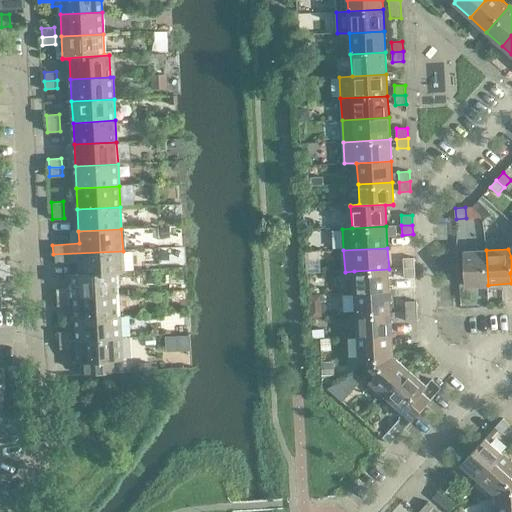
[(465,286),(488,285),(486,250),(463,251),(465,286)]
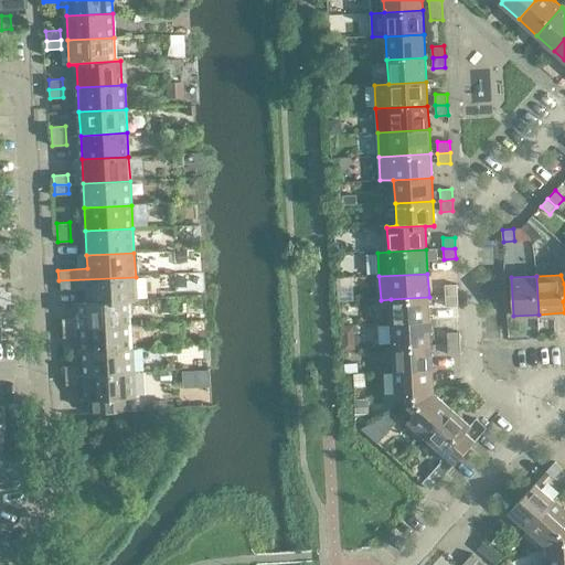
[(136,277),(59,280),(59,289),(73,289),(88,288),(88,301),(73,302),(73,304),(137,300),(136,277)]
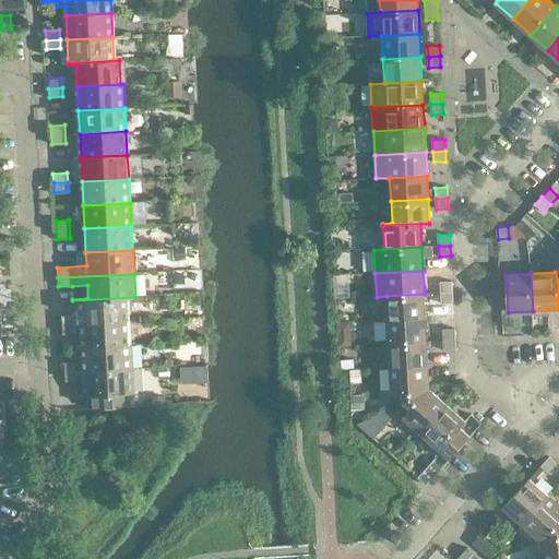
[(453,293),(452,282),(440,282),(441,294),(453,293)]
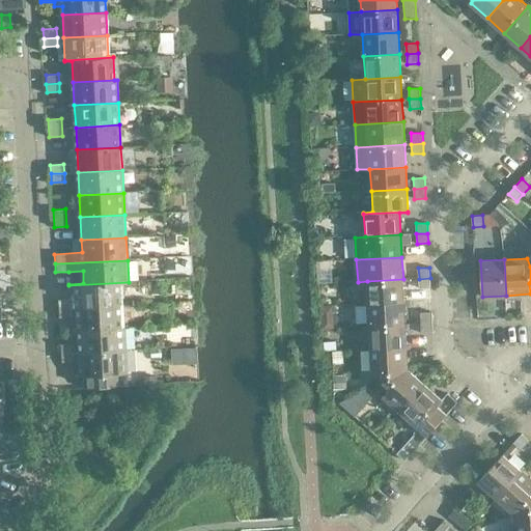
[(430,278),(419,279),(419,288),(430,287),(430,278)]
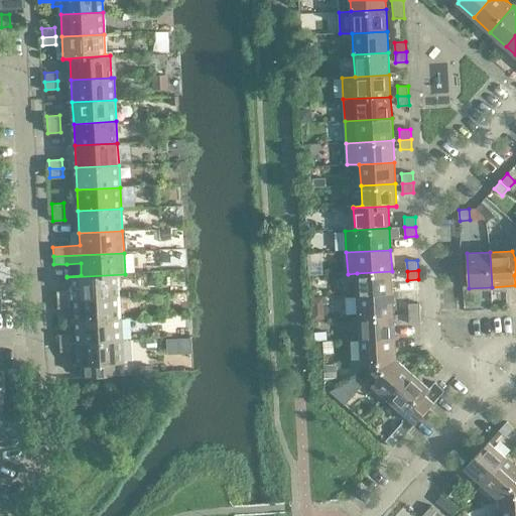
[(392,271),(357,273),(358,295),(393,293),(392,271)]
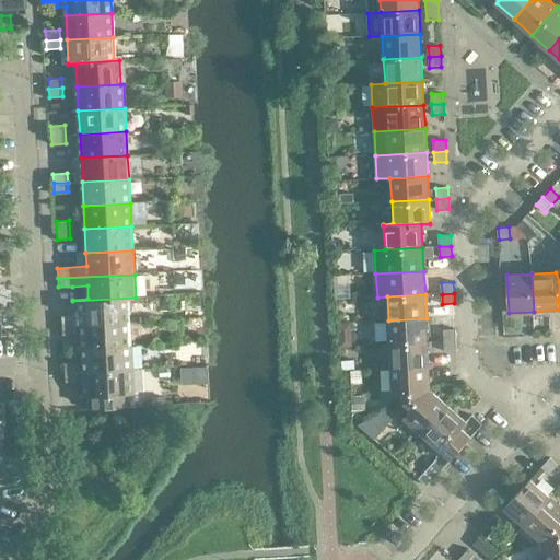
[(136,298),(72,301),(73,315),(60,316),(61,326),(76,325),(82,325),(129,322),(128,299),(136,299),(136,298)]
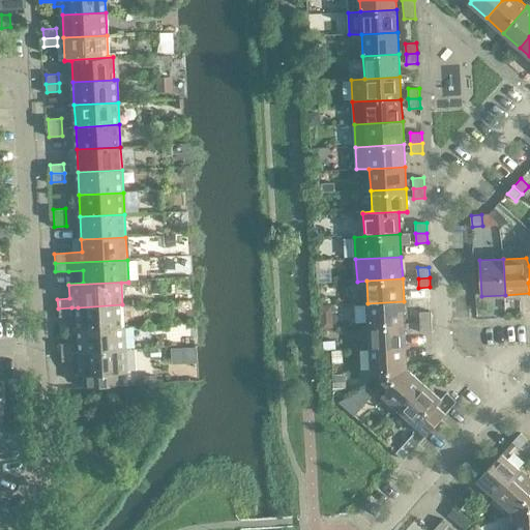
[(404,301),(367,303),(369,326),(405,324),(404,301)]
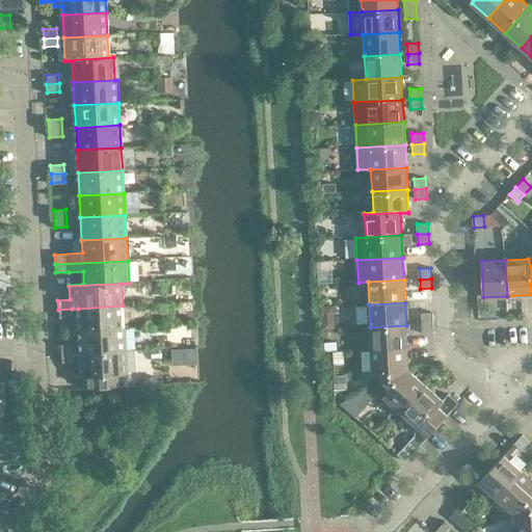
[(123,306),(78,309),(79,330),(125,328),(123,306)]
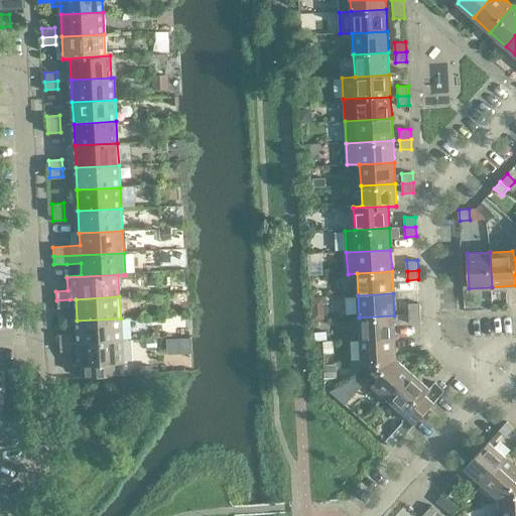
[(70,299),(56,300),(56,308),(70,307),(70,299)]
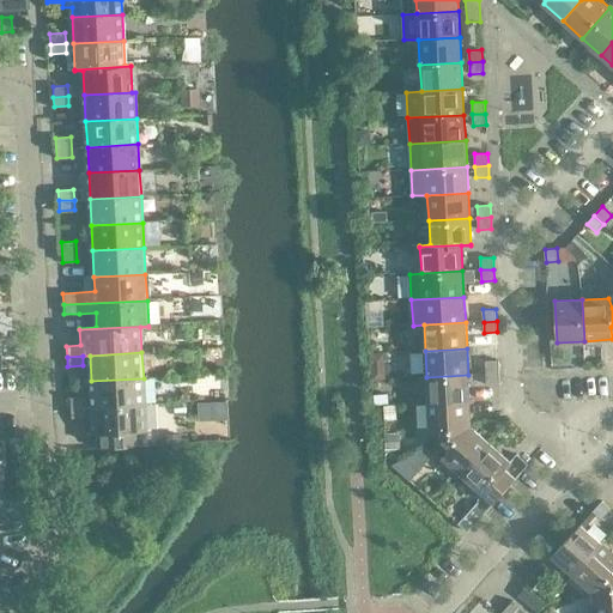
[(499,372),(498,360),(485,362),(486,374),(499,372)]
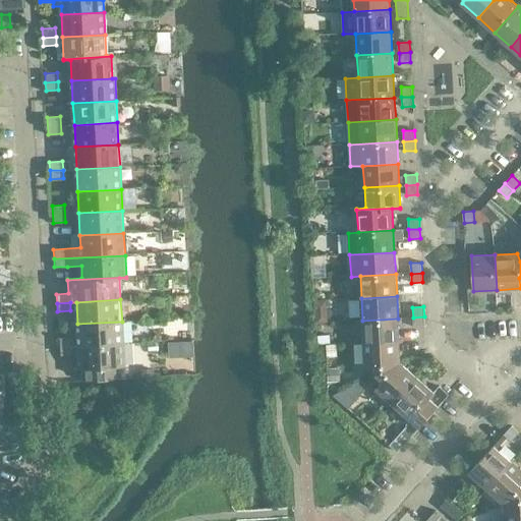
[(424,316),(413,317),(413,327),(425,327),(424,316)]
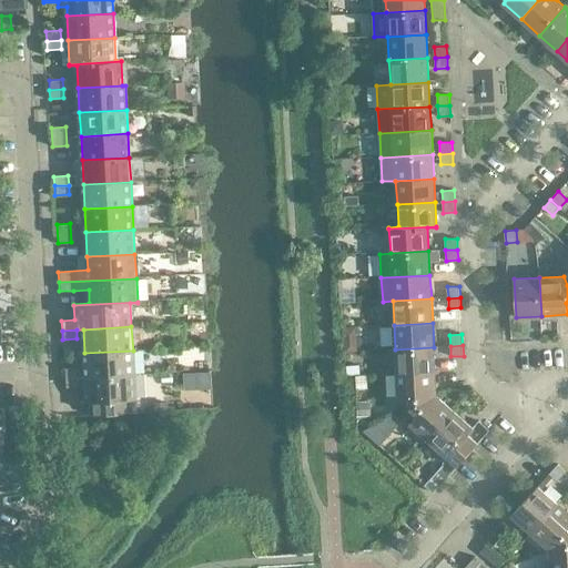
[(434,347),(395,350),(396,373),(435,371),(434,347)]
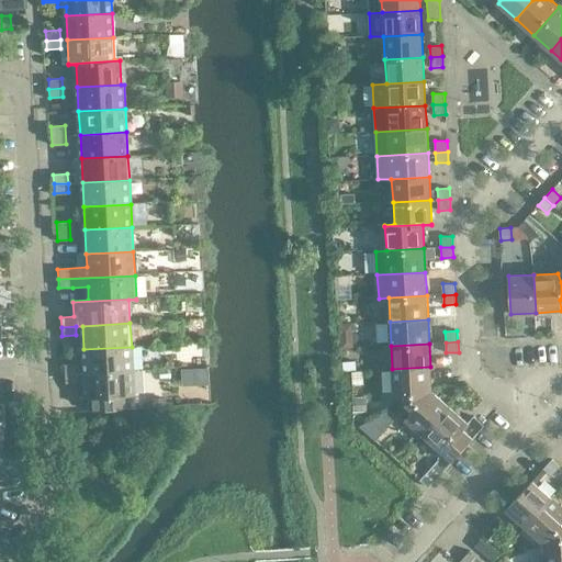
[(132,347),(83,349),(85,373),(133,371),(132,347)]
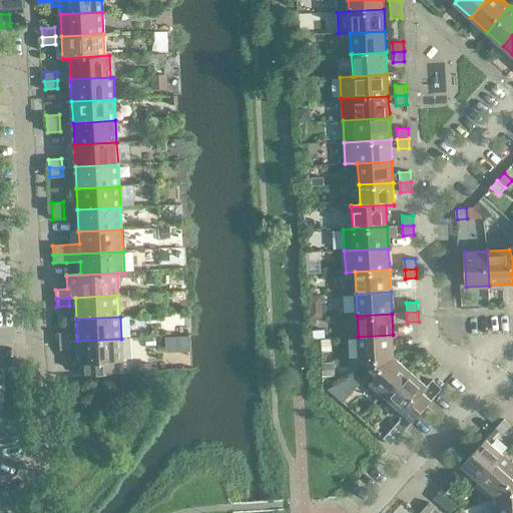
[(58,342),(71,341),(71,332),(58,333),(58,342)]
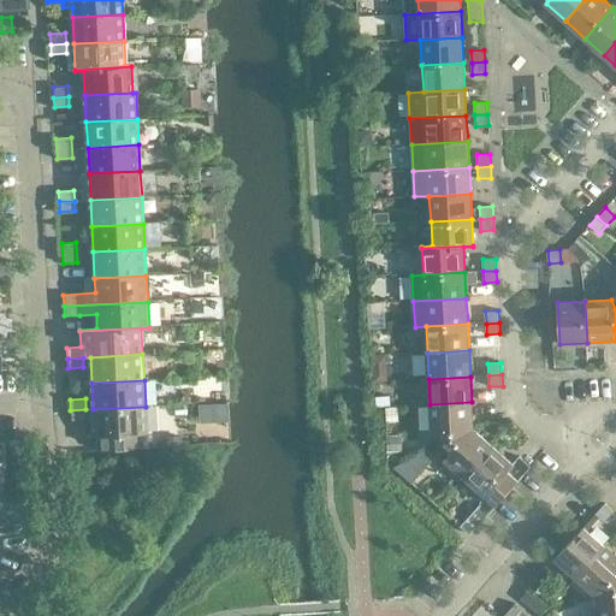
[(472,402),(430,404),(432,432),(445,431),(445,442),(473,428),(472,402)]
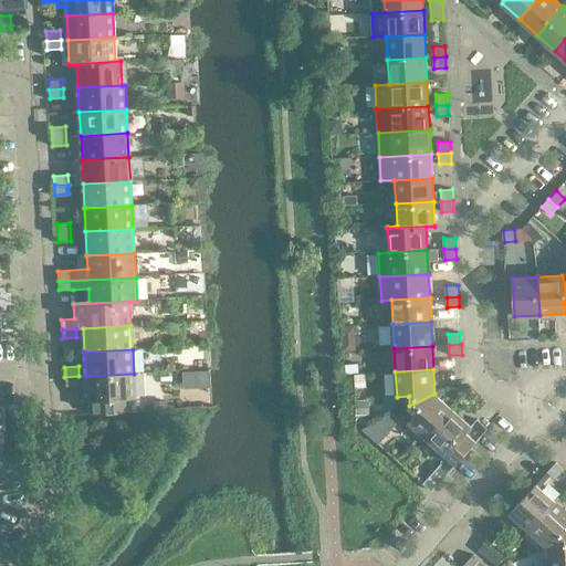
[(136,399),(134,374),(85,376),(87,401),(88,412),(134,411),(134,399),(136,399)]
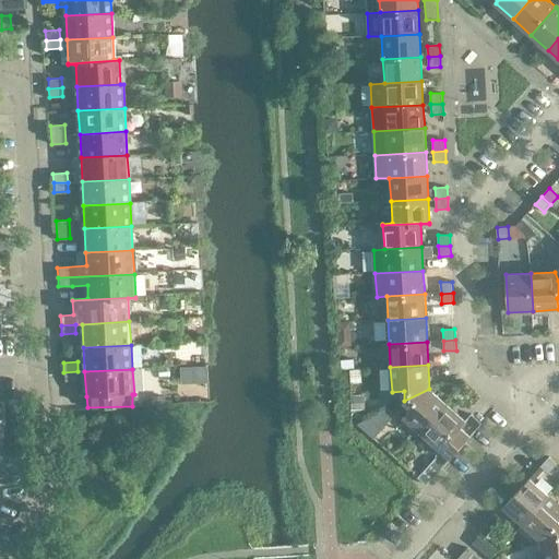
[(64,381),(79,381),(78,371),(63,372),(64,381)]
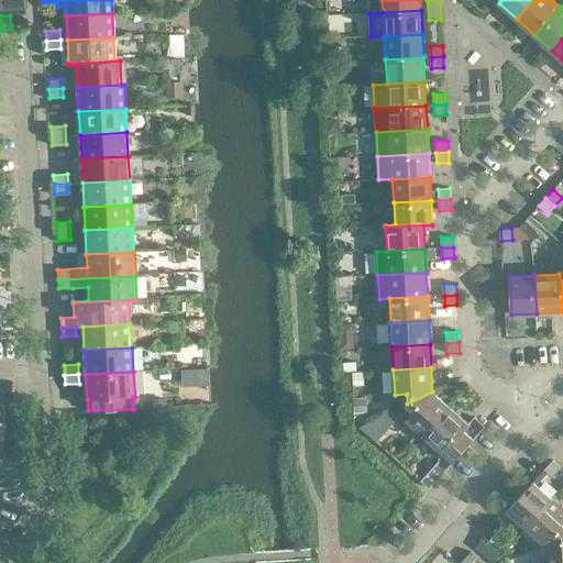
[(432,392),(407,404),(415,410),(407,419),(424,437),(451,408),(432,392)]
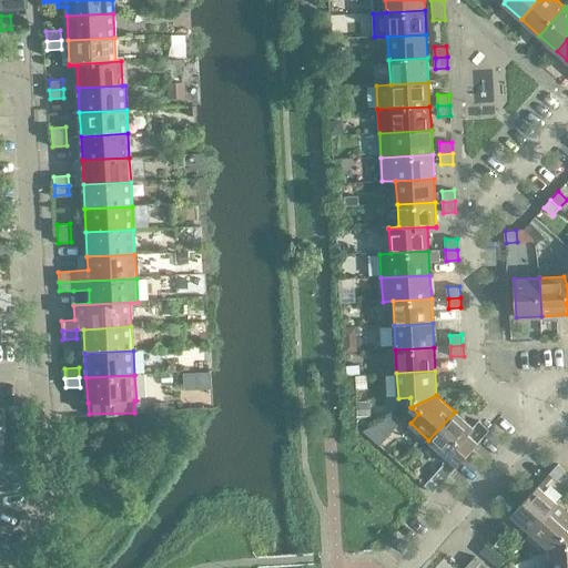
[(395,408),(369,429),(379,442),(405,421),(395,408)]
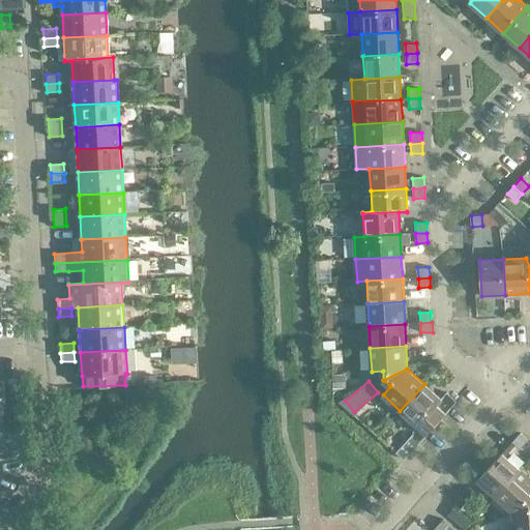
[(437,423),(457,401),(446,392),(441,399),(424,384),(400,411),(419,428),(396,452),(404,460),(437,423)]
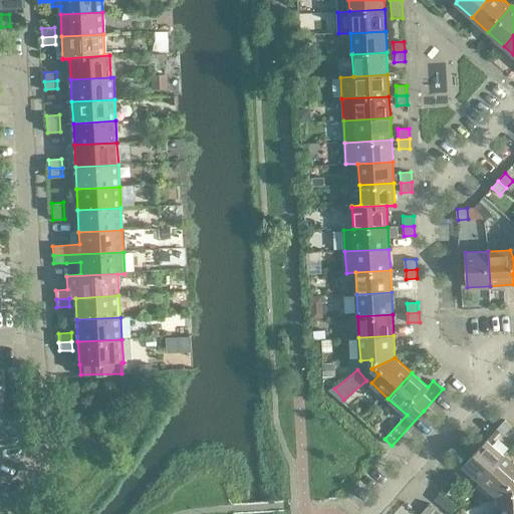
[(504,436),(512,427),(504,421),(497,429),(504,436)]
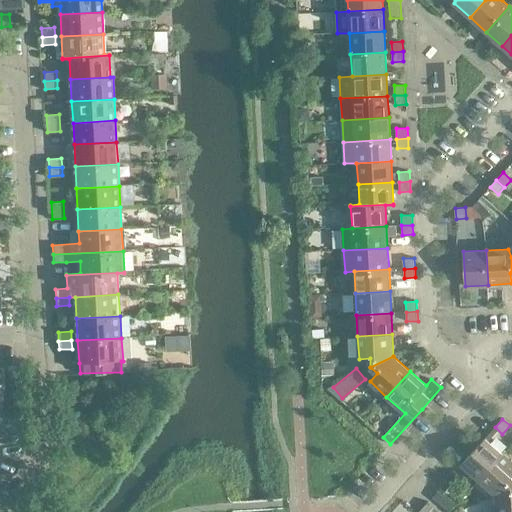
[(502,453),(485,438),(462,464),(478,479),(502,453)]
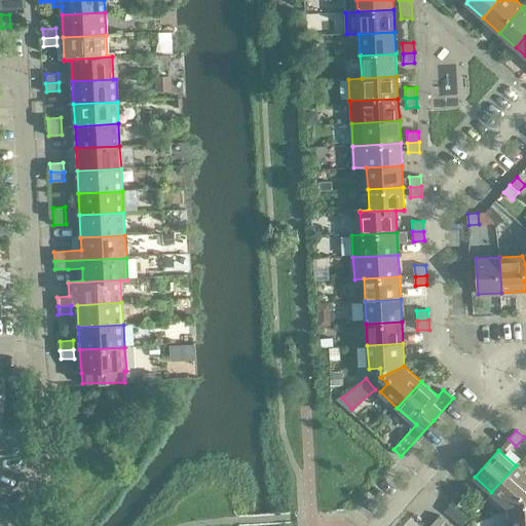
[(525,475),(516,465),(491,492),(486,498),(500,512),(509,508),(525,498),(525,490),(525,489),(525,475)]
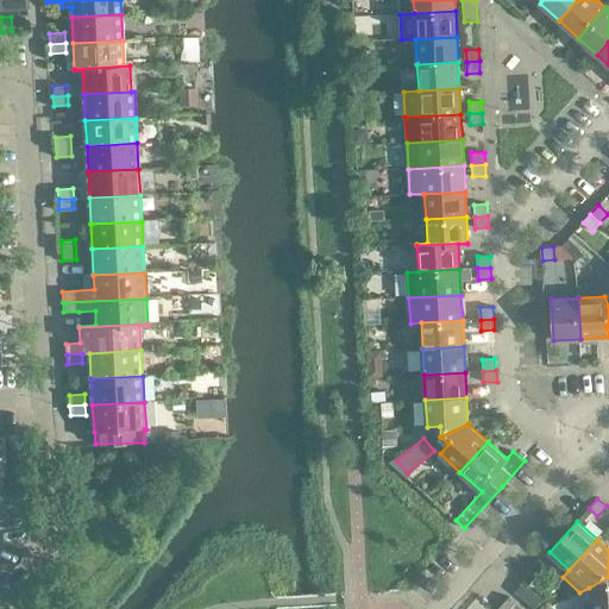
[(608,608),(608,577),(589,588),(589,608),(608,608)]
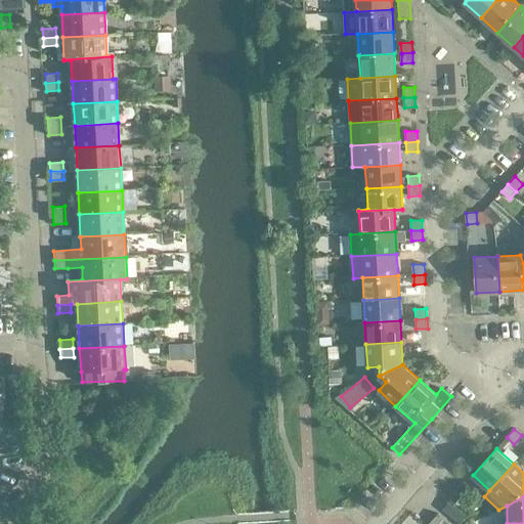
[(461,523),(469,514),(451,498),(444,507),(461,523)]
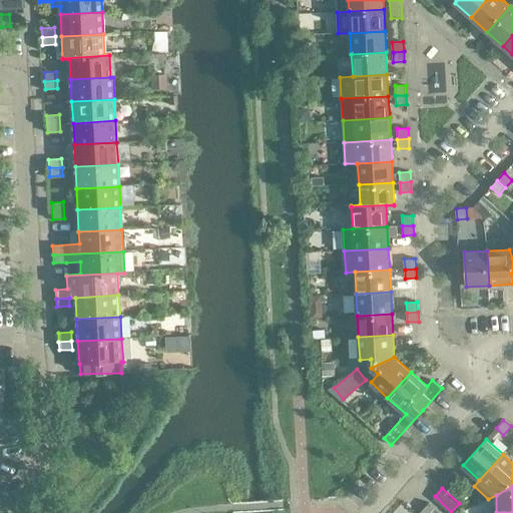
[(420,512),(439,512),(440,512),(429,503),(420,512)]
